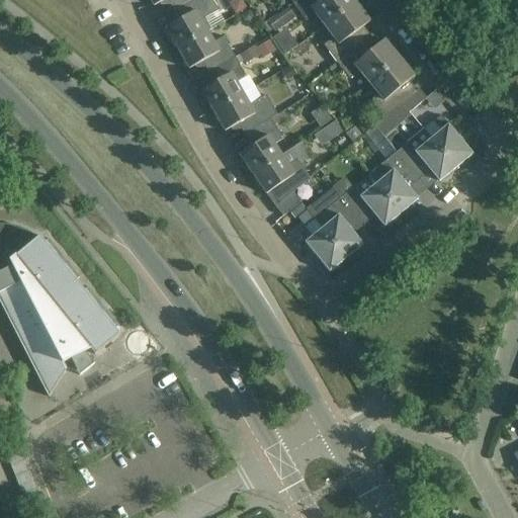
[(149,0),(154,7),(165,0),(170,0),(175,9),(190,0),(149,0)]
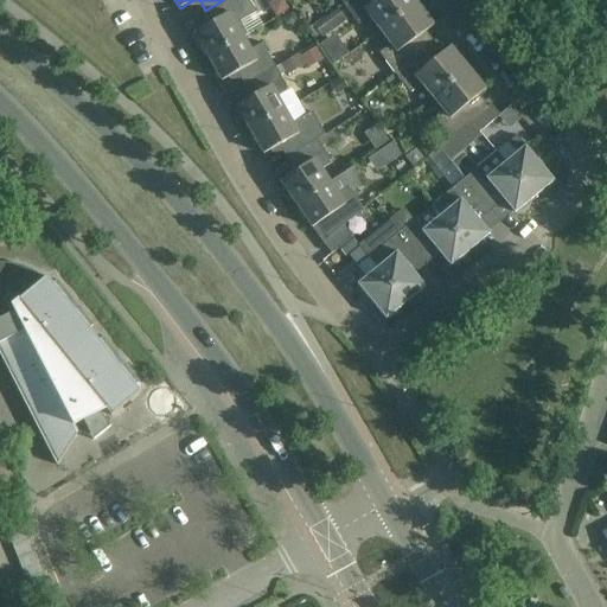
[(247,0),(223,0),(205,11),(212,23),(193,33),(208,58),(242,38),(235,25),(255,13),(247,0)]
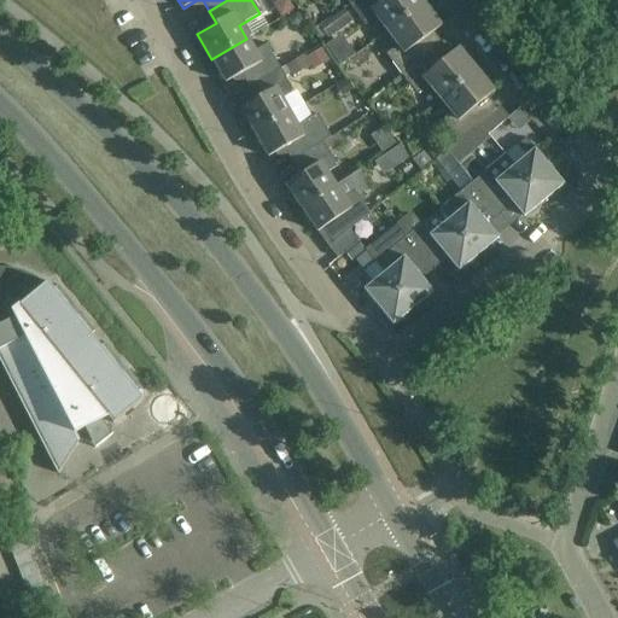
[(355,0),(349,5),(365,25),(377,17),(386,31),(424,4),(420,0),(355,0)]
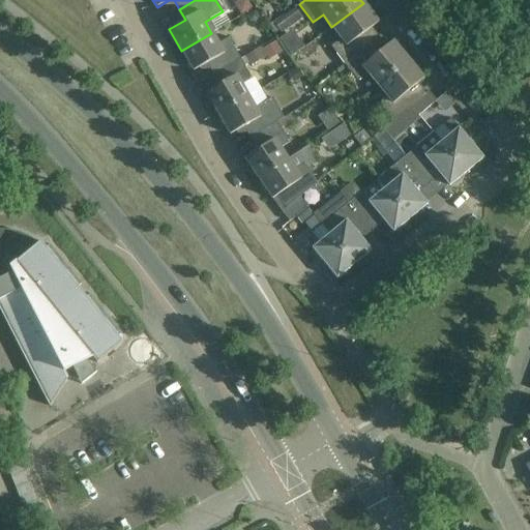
[(330,47),(344,65),(374,41),(366,31),(378,23),(363,3),(331,27),(341,39),(330,47)]
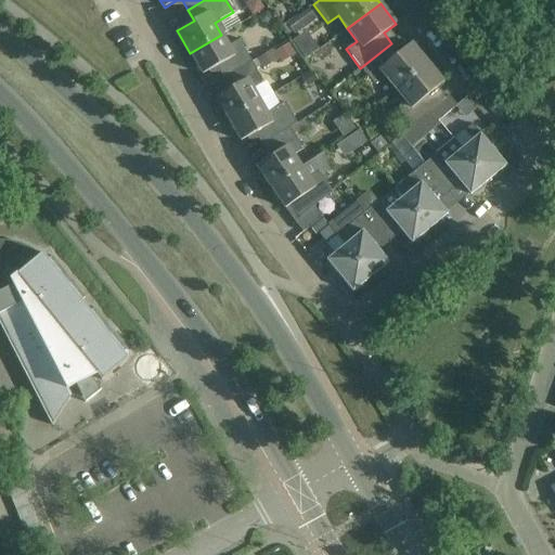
[(287,24),(295,34),(314,18),(308,10),(287,24)]
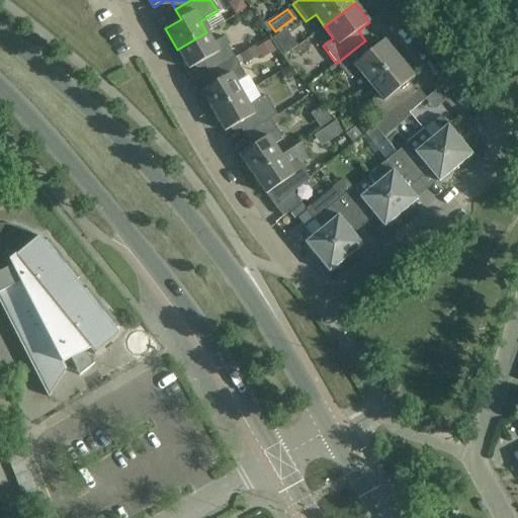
[(240,16),(243,20),(249,22),(254,19),(250,10),(240,16)]
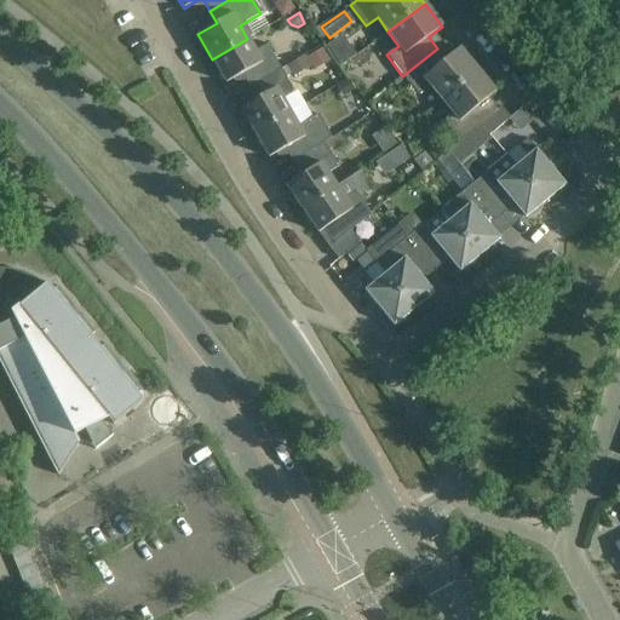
[(245,73),(252,85),(281,69),(267,45),(254,52),(247,39),(212,59),(227,84),(245,73)]
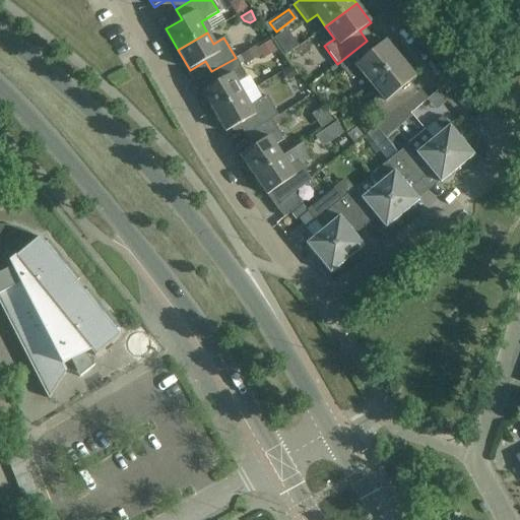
[(271,41),(257,49),(262,58),(276,50),(271,41)]
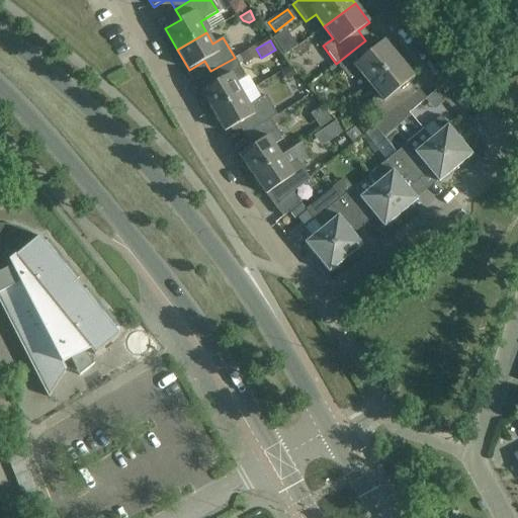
[(359,72),(368,84),(399,59),(383,40),(373,50),(365,40),(336,64),(350,80),(359,72)]
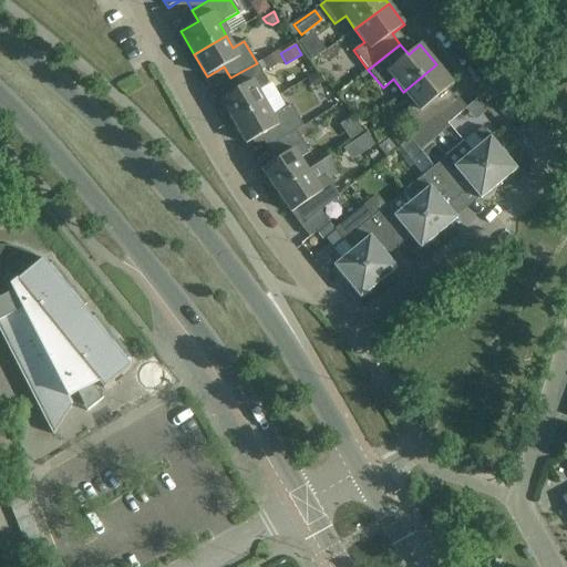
[(261,62),(267,71),(282,61),(278,52),(261,62)]
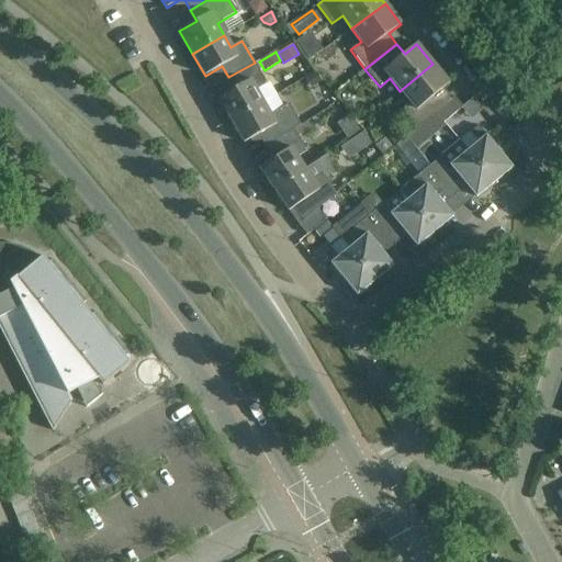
[(255,63),(228,77),(235,89),(218,99),(231,121),(262,102),(256,90),(267,85),(255,63)]
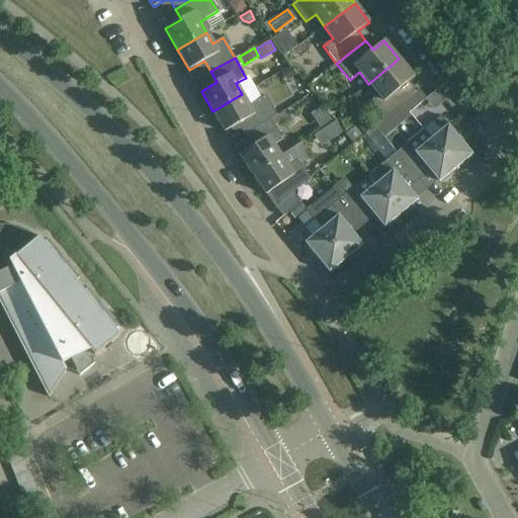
[(399,59),(368,84),(378,95),(369,103),(382,119),(401,104),(411,96),(403,86),(414,77),(399,59)]
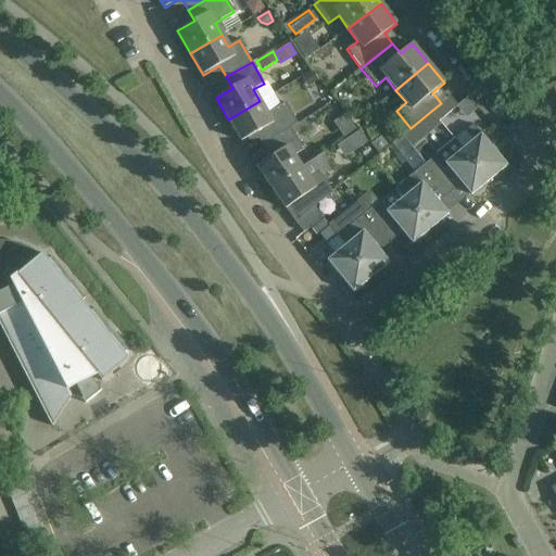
[(313,72),(305,77),(311,86),(318,80),(313,72)]
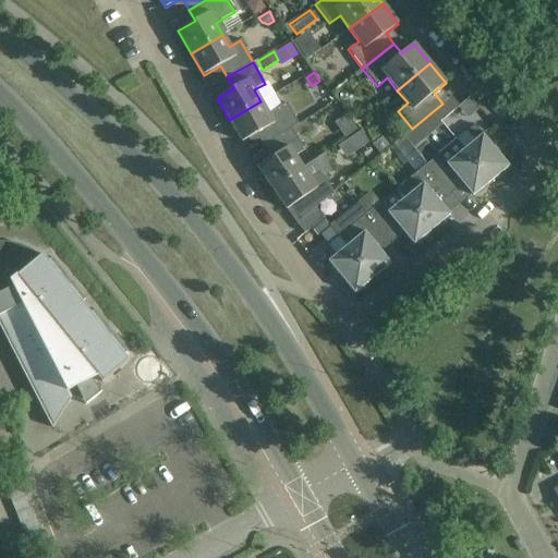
[(458,107),(450,97),(443,104),(432,112),(439,123),(458,107)]
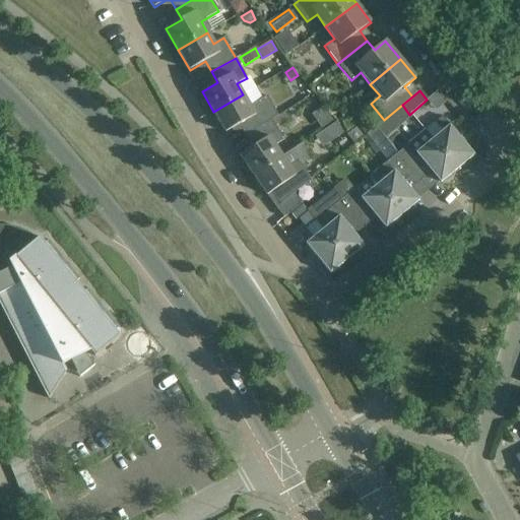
[(219,122),(225,132),(241,124),(248,135),(271,120),(277,116),(266,96),(250,106),(243,94),(213,112),(214,114),(214,115),(214,117),(214,119),(215,121),(217,122),(219,122)]
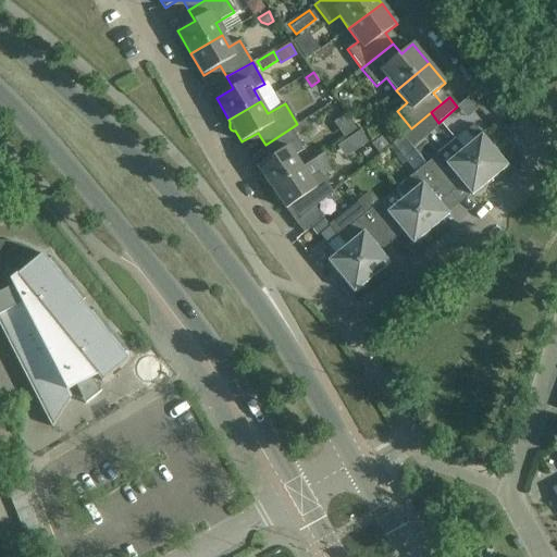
[(504,172),(505,170),(508,166),(473,125),(466,132),(473,141),(463,149),(490,182),(494,178),(496,178),(498,177),(500,176),(503,174),(504,172)]
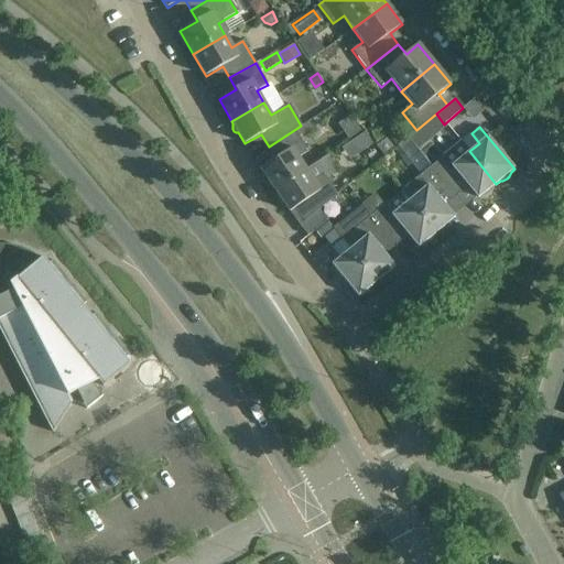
[(294,130),(269,147),(277,159),(260,170),(274,191),(305,170),(297,159),(308,151),(294,130)]
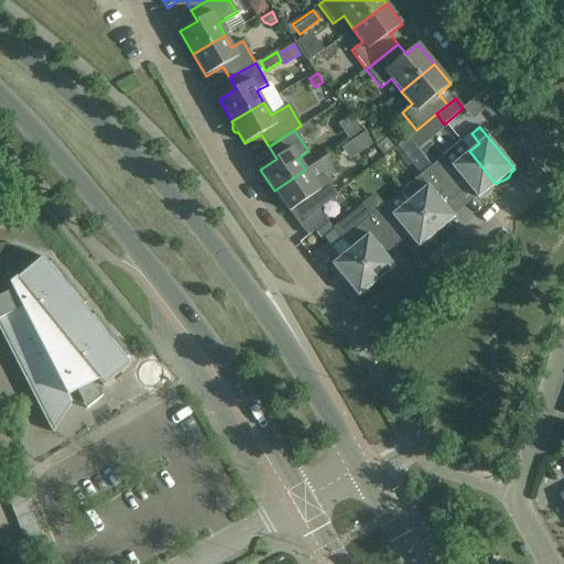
[(364,133),(353,140),(356,145),(367,149),(371,145),(364,133)]
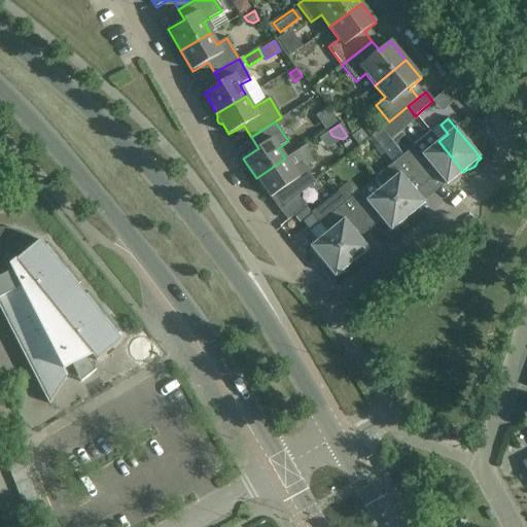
[(389,138),(382,130),(373,137),(377,142),(383,143),(389,138)]
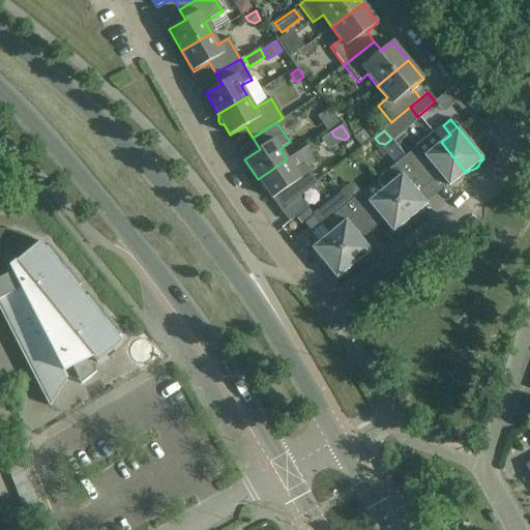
[(361,147),(351,135),(346,140),(348,143),(339,151),(346,159),(361,147)]
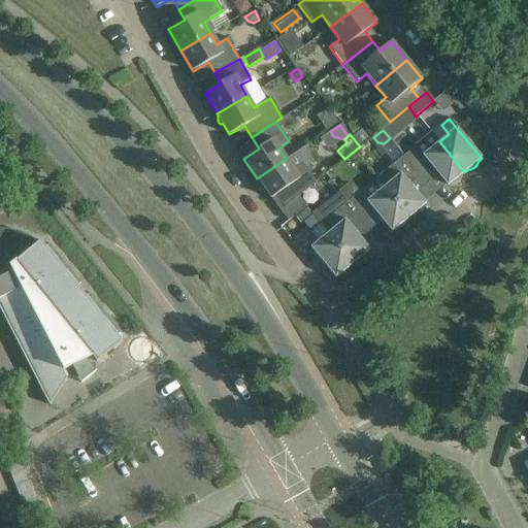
[(422,177),(432,168),(447,187),(451,184),(453,184),(455,183),(457,182),(459,179),(460,177),(461,175),(464,172),(439,141),(423,155),(416,146),(404,156),(422,177)]
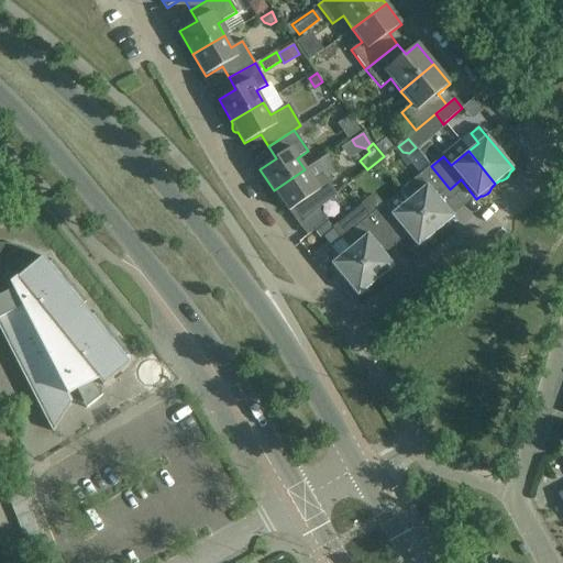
[(313,213),(319,209),(337,195),(327,178),(330,176),(332,172),(332,165),(330,161),(328,155),(306,169),(305,169),(274,190),(289,212),(305,201),(313,213)]
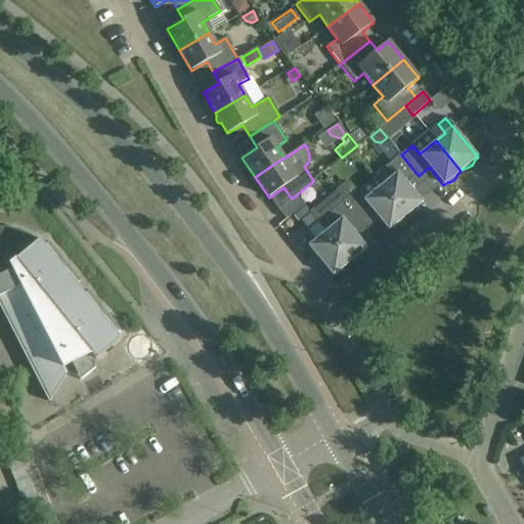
[(419,208),(420,205),(423,203),(413,191),(424,182),(419,176),(401,155),(373,177),(405,217),(408,214),(411,214),(413,213),(416,212),(418,210),(419,208)]
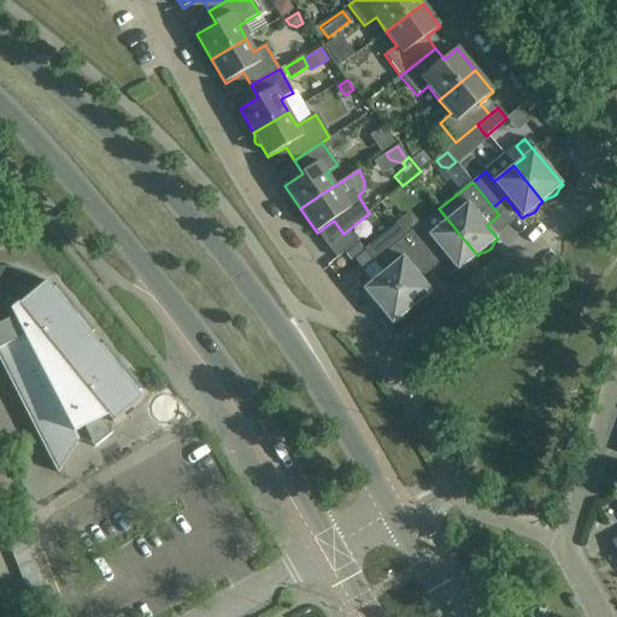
[(477,256),(439,209),(439,210),(447,219),(429,235),(421,224),(407,235),(427,260),(428,262),(440,252),(457,271),(462,269),(464,269),(466,268),(469,265),(471,264),(472,262),(474,258),(477,256)]
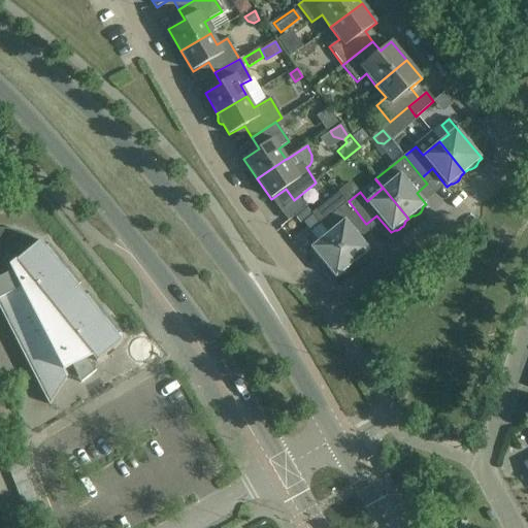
[(305,207),(306,206),(299,196),(294,200),(281,211),(288,222),(299,212),(304,208),(305,207)]
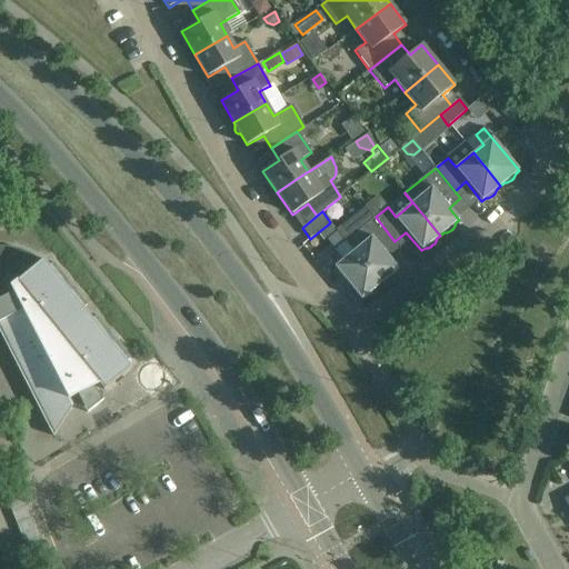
[(398,269),(382,250),(395,241),(393,240),(376,217),(371,221),(345,242),(380,285),(383,281),(386,281),(388,281),(391,279),(392,277),(395,275),(395,272),(398,269)]
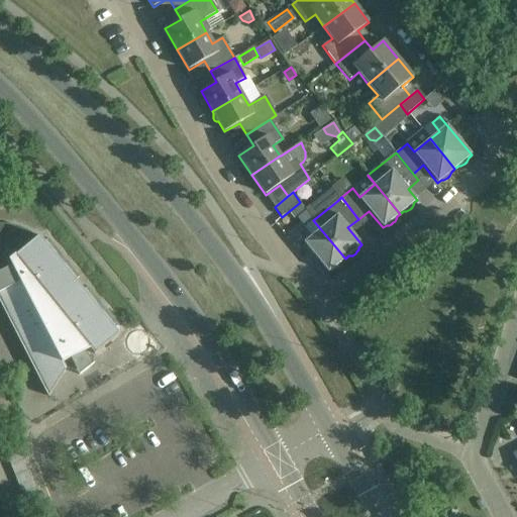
[(298,204),(293,208),(299,215),(305,210),(299,203),(298,204)]
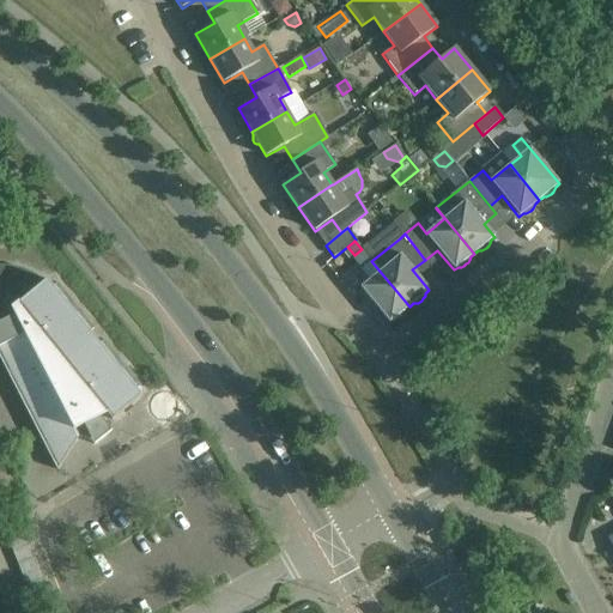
[(389,323),(410,307),(371,261),(351,278),(389,323)]
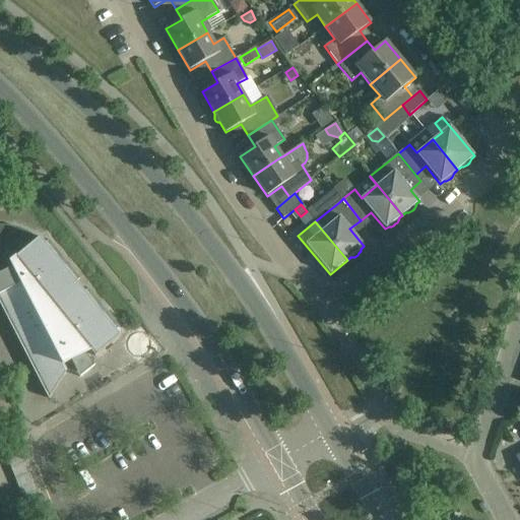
[(9,226),(0,225),(0,305),(48,399),(49,399),(67,372),(63,366),(71,362),(79,378),(94,366),(84,354),(90,351),(94,356),(119,337),(115,331),(119,327),(88,288),(83,293),(75,282),(80,278),(49,240),(44,244),(40,239),(38,240),(29,233),(19,229),(9,226)]
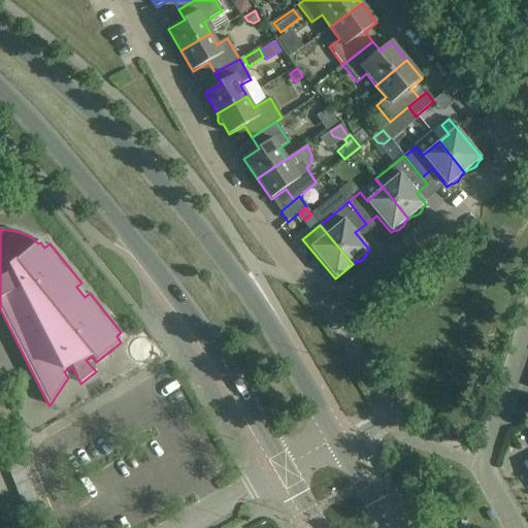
[(15,441),(0,448),(0,449),(32,527),(48,521),(15,441)]
